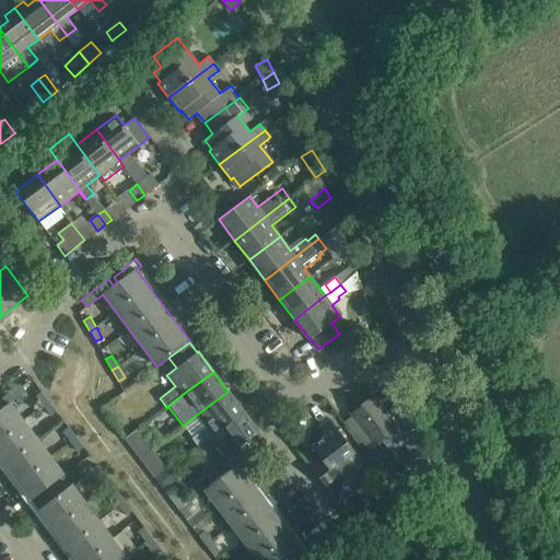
[(0,458),(31,500),(63,475),(10,404),(25,392),(20,384),(0,399),(0,458)]
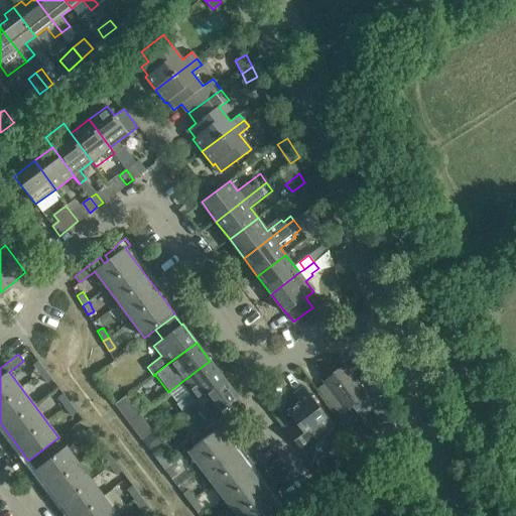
[(39,374),(45,370),(38,361),(32,365),(39,374)]
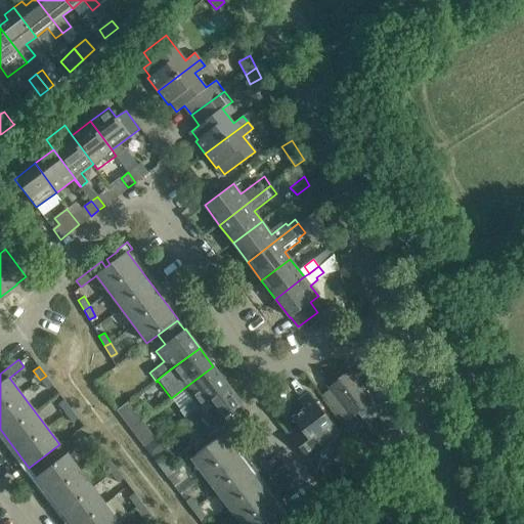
[(213,366),(184,388),(199,406),(227,385),(213,366)]
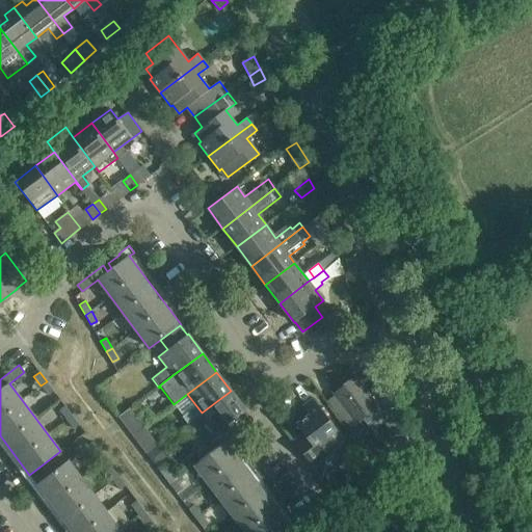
[(409,444),(395,406),(381,411),(353,375),(333,392),(348,413),(342,418),(350,429),(364,419),(372,430),(384,422),(391,437),(394,436),(398,448),(409,444)]
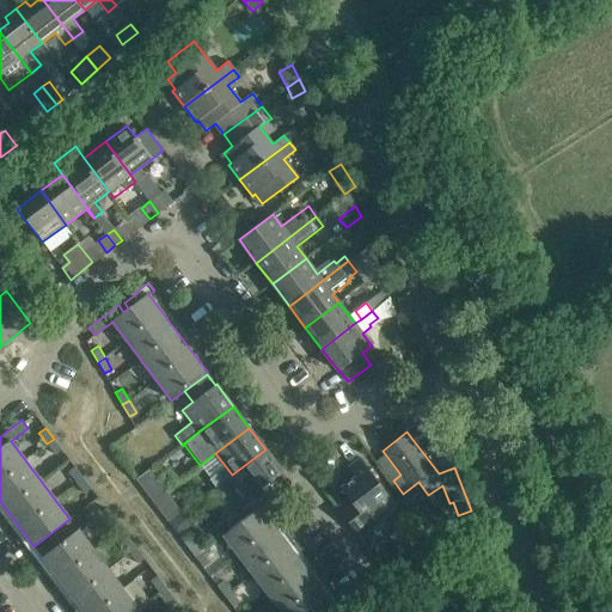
[(54,439),(47,444),(55,454),(62,450),(54,439)]
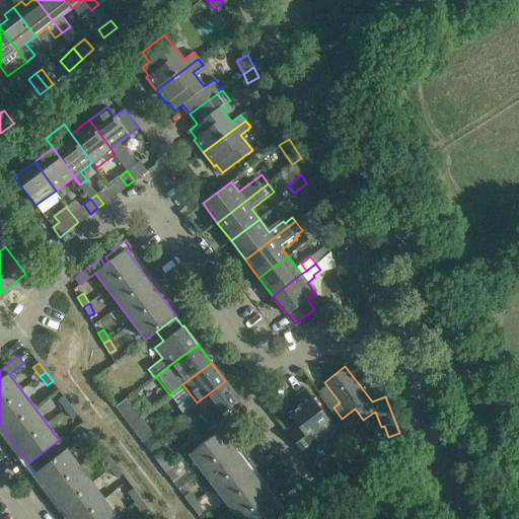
[(212,437),(220,431),(247,411),(225,381),(197,402),(193,406),(182,414),(190,423),(204,413),(212,422),(205,427),(212,437)]
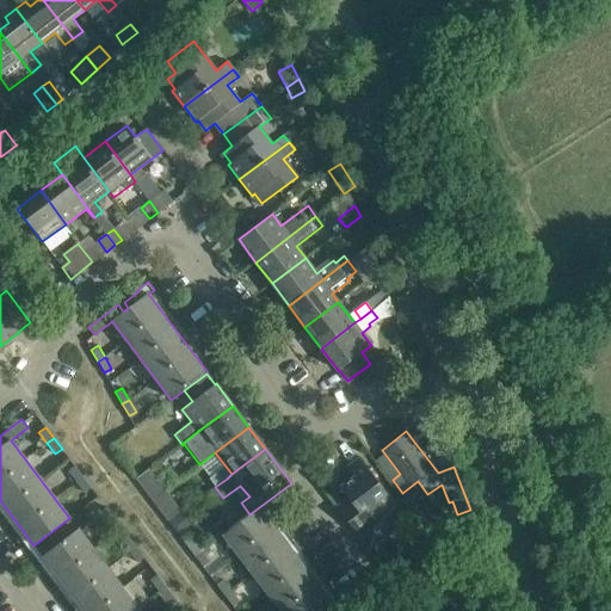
[(340,487),(350,501),(339,510),(369,550),(384,539),(372,523),(395,506),(359,458),(347,467),(355,476),(340,487)]
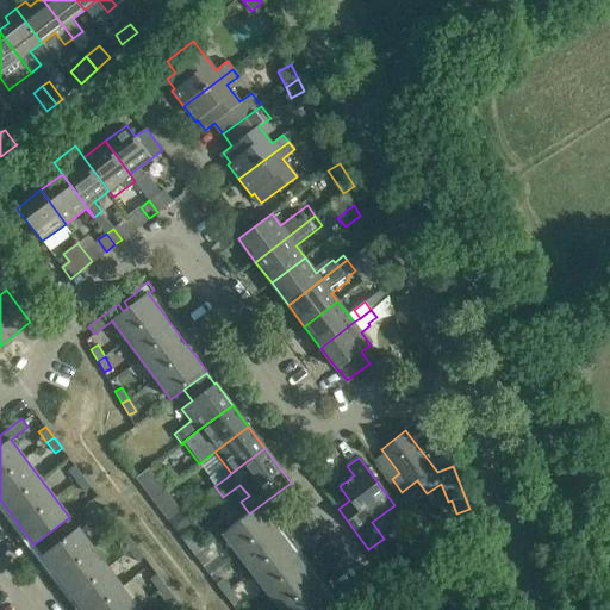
[(68,470),(76,481),(82,475),(75,465),(68,470)]
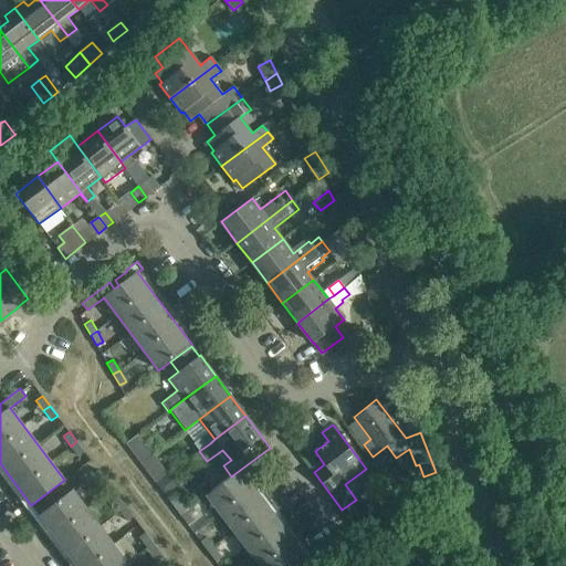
[(126,443),(140,463),(154,454),(138,435),(126,443)]
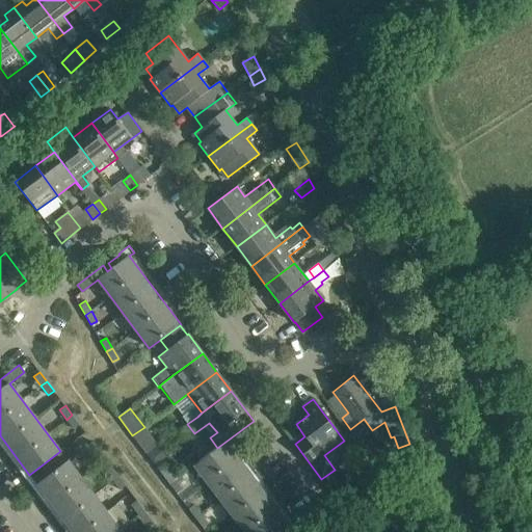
[(187,424),(197,417),(192,410),(183,418),(187,424)]
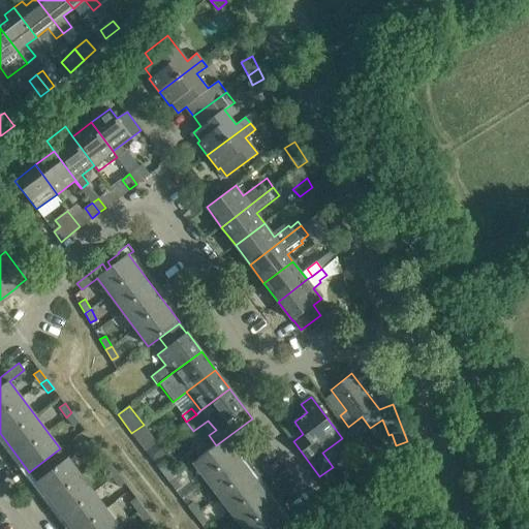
[(73,427),(79,423),(71,412),(66,417),(73,427)]
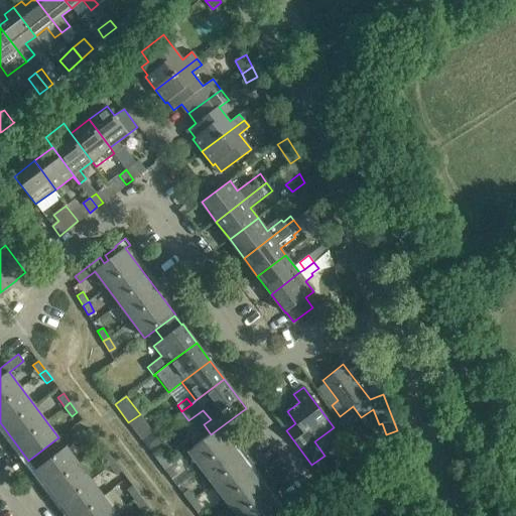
[(153,432),(140,414),(128,422),(142,441),(153,432)]
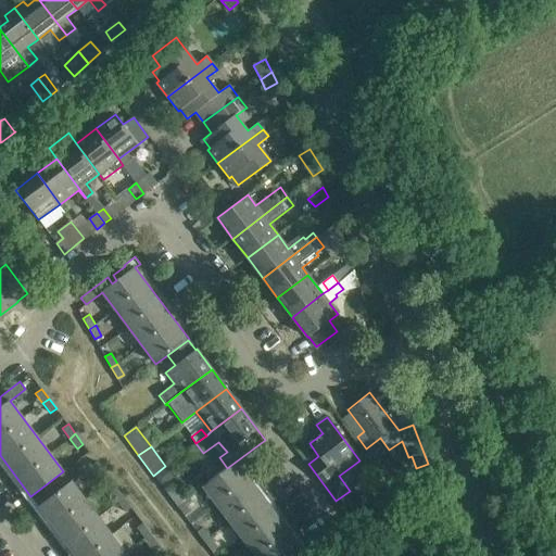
[(97,462),(90,466),(98,476),(104,471),(97,462)]
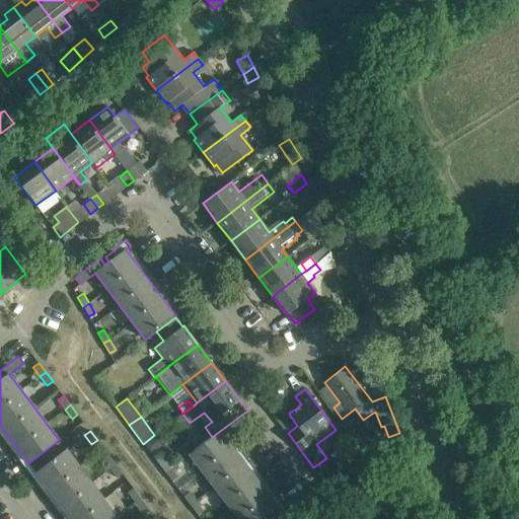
[(220,431),(212,437),(190,454),(238,518),(288,518),(292,516),(287,510),(283,514),(220,431)]
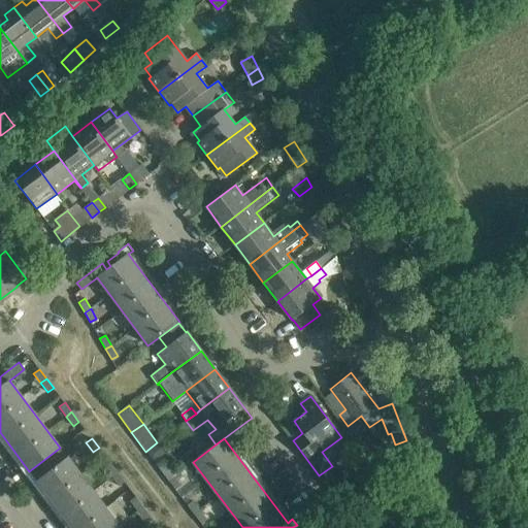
[(156,527),(154,524),(147,527),(121,527),(67,457),(36,481),(71,527),(156,527)]
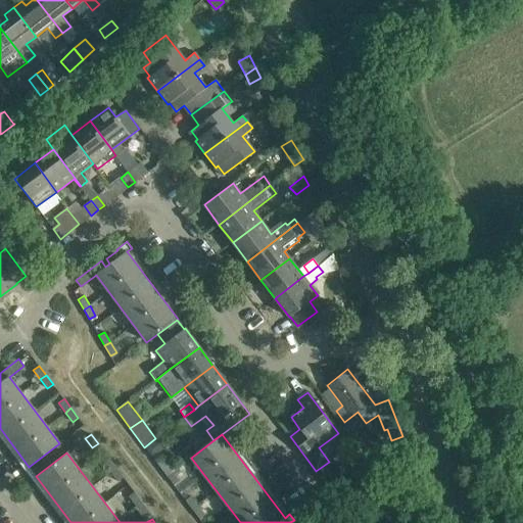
[(103,463),(110,472),(116,468),(109,459),(103,463)]
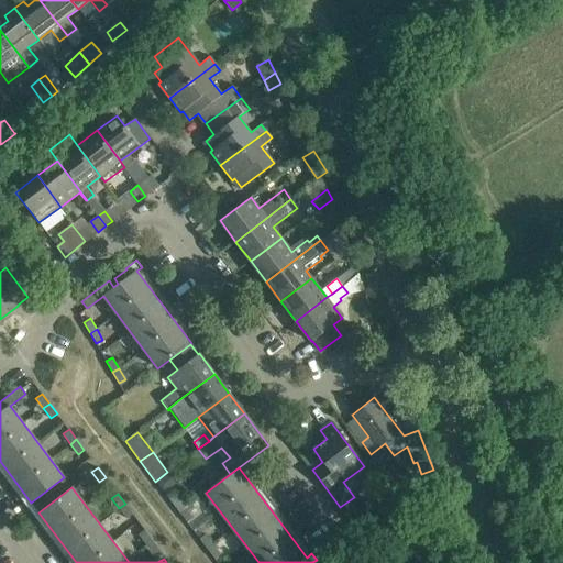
[(127,518),(132,514),(125,504),(119,508),(127,518)]
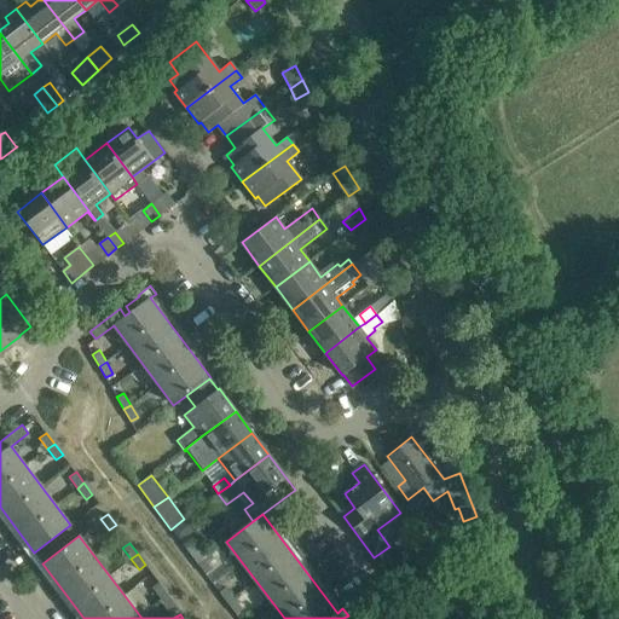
[(197,563),(206,574),(212,570),(203,559),(197,563)]
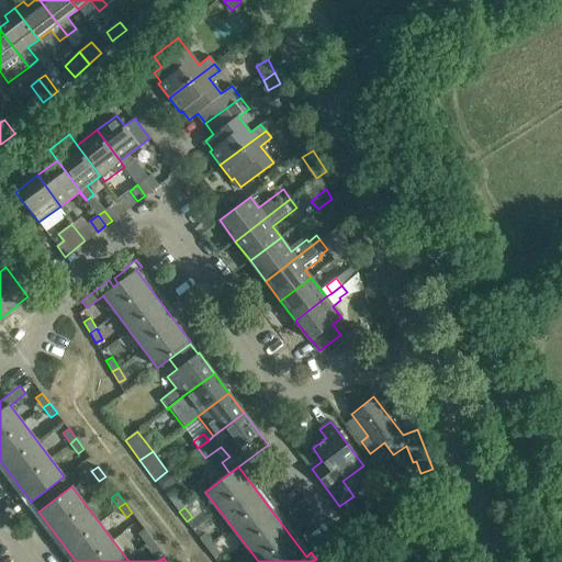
[(138,534),(146,543),(152,539),(145,528),(138,534)]
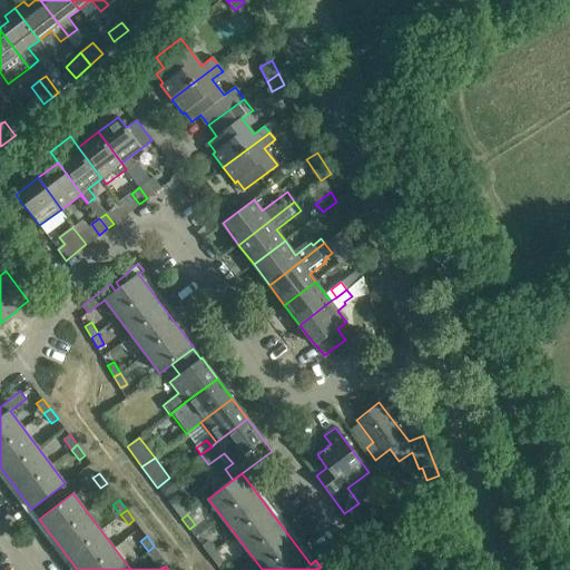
[(202,546),(209,556),(215,551),(208,541),(202,546)]
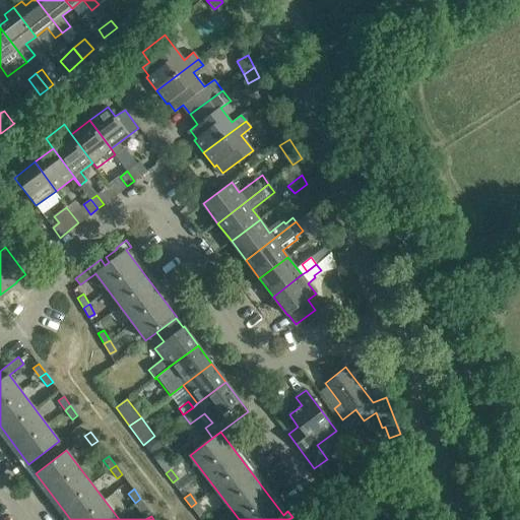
[(142,512),(147,508),(140,499),(135,503),(142,512)]
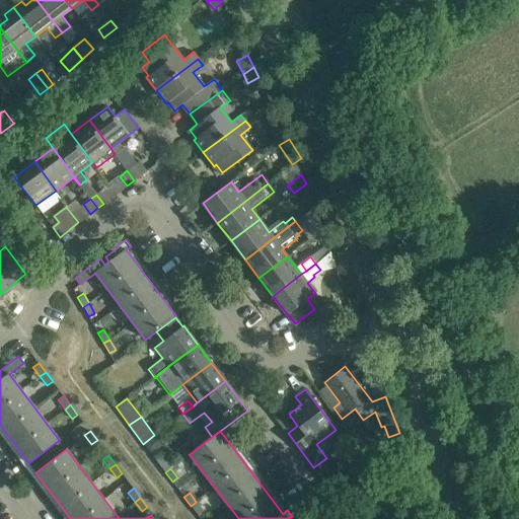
[(196,502),(191,506),(198,515),(203,511),(196,502)]
